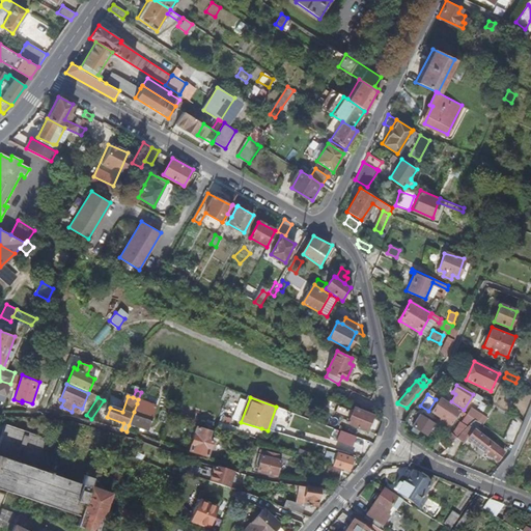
[(460,412),(440,399),(432,411),(441,417),(440,418),(452,425),(460,412)]
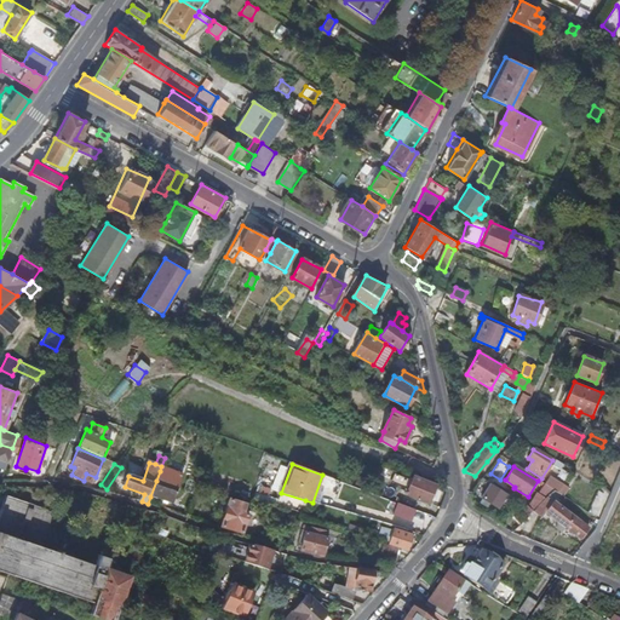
[(436,484),(414,476),(407,495),(430,504),(436,484)]
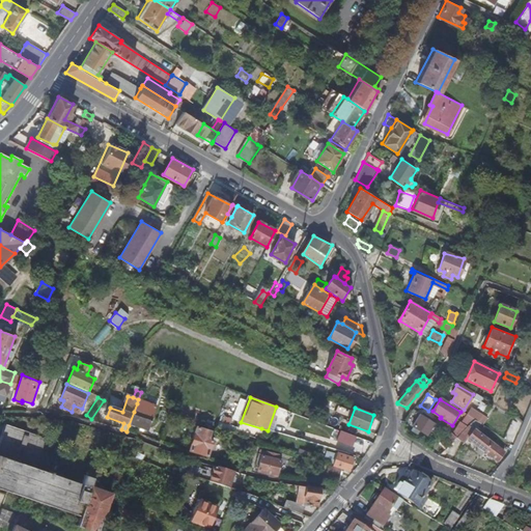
[(471,410),(467,416),(474,420),(479,414),(471,410)]
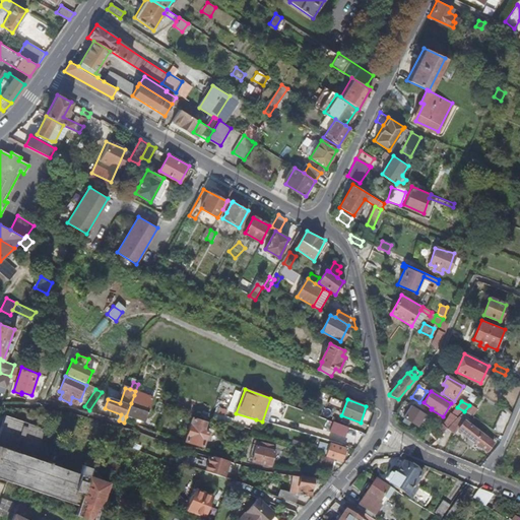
[(131,403),(126,416),(145,424),(148,414),(142,411),(142,408),(136,405),(131,403)]
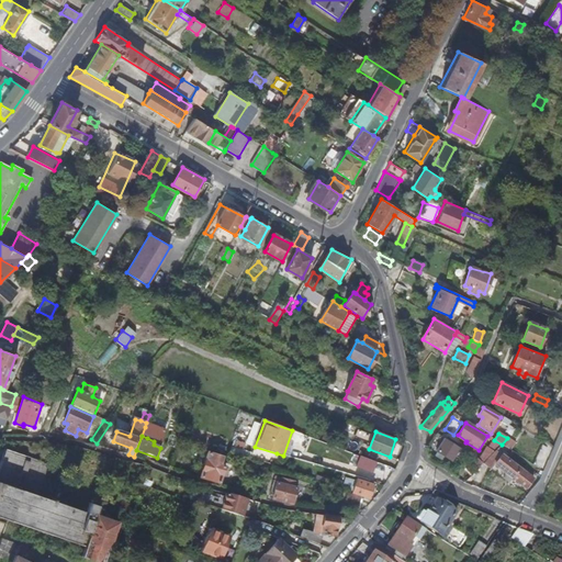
[(459,448),(444,437),(442,440),(439,445),(436,450),(451,460),(459,448)]
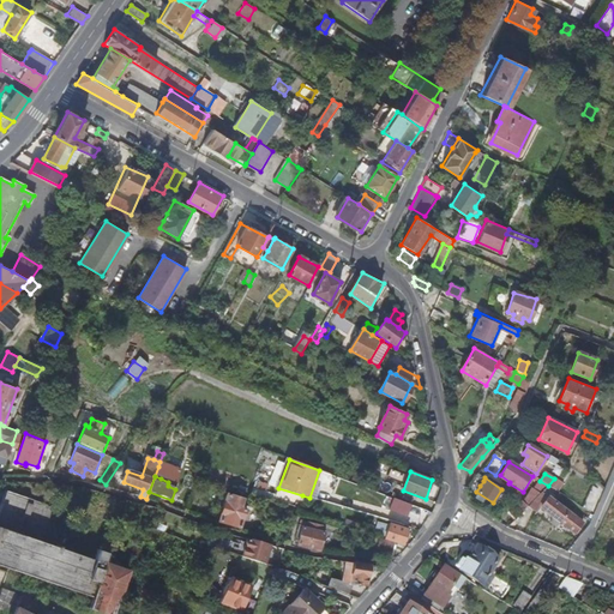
[(548,486),(540,481),(534,491),(540,494),(548,486)]
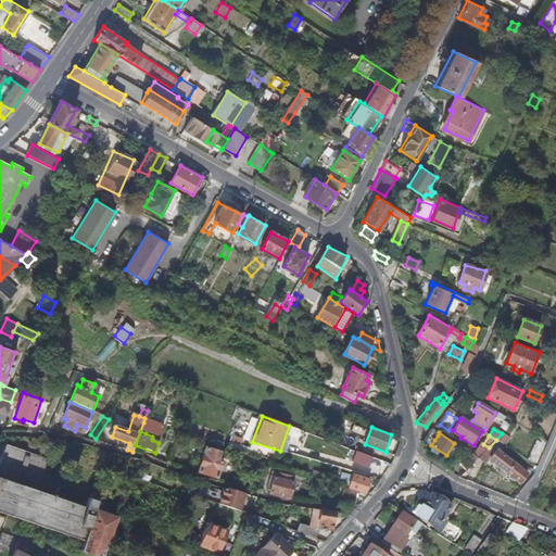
[(535,462),(542,443),(535,440),(528,459),(535,462)]
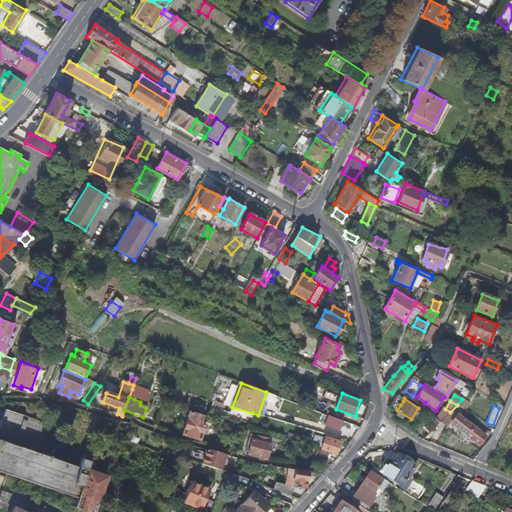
[(0,473),(97,507),(114,455),(94,448),(90,460),(82,458),(80,466),(63,461),(67,448),(53,443),(48,456),(33,450),(43,422),(4,408),(0,419),(0,473)]
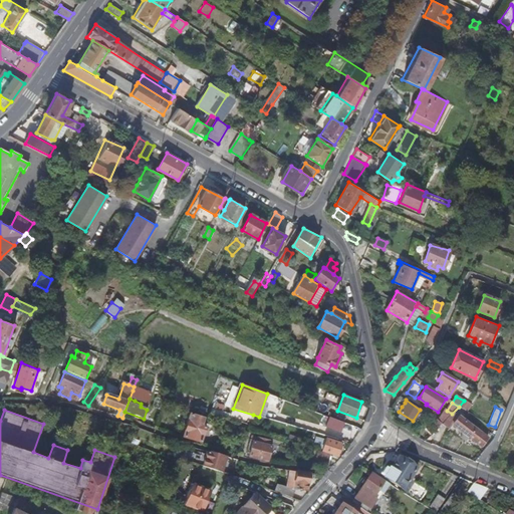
[(445,410),(437,421),(442,424),(452,414),(447,411),(445,410)]
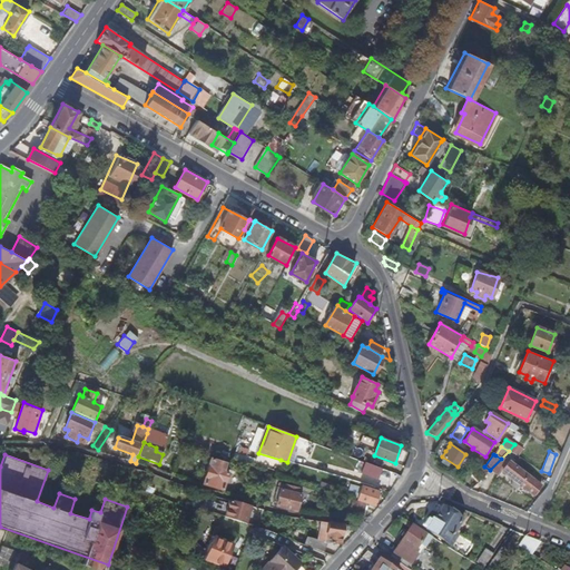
[(490,470),(488,472),(497,478),(500,472),(507,462),(501,459),(490,470)]
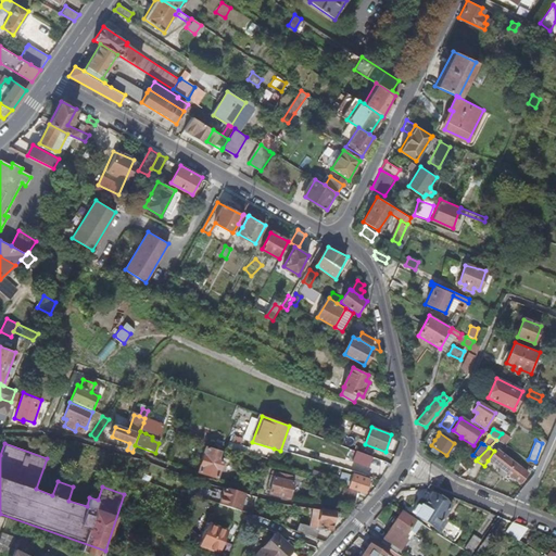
[(207,449),(200,472),(218,480),(225,464),(220,463),(223,454),(207,449)]
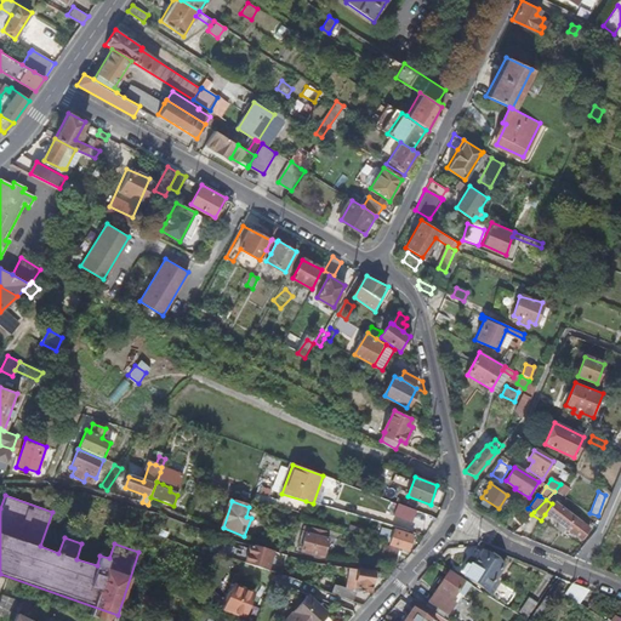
[(410,524),(415,511),(398,503),(393,518),(410,524)]
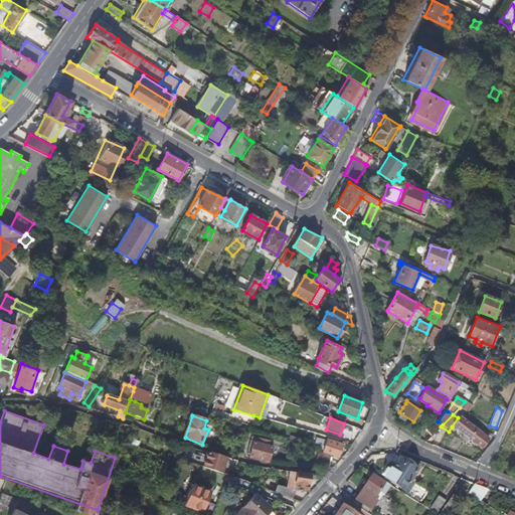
[(458,417),(452,426),(483,448),(488,439),(458,417)]
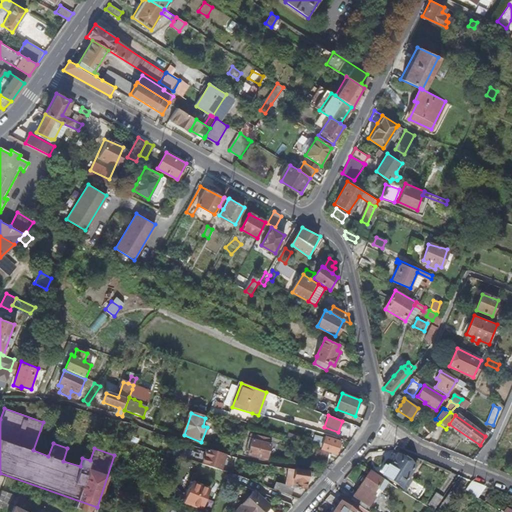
[(424,427),(429,432),(438,424),(440,422),(435,419),(434,418),(424,427)]
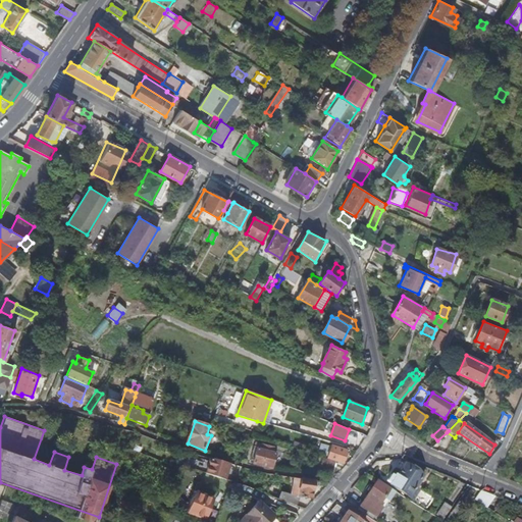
[(255,442),(250,462),(272,468),(277,449),(255,442)]
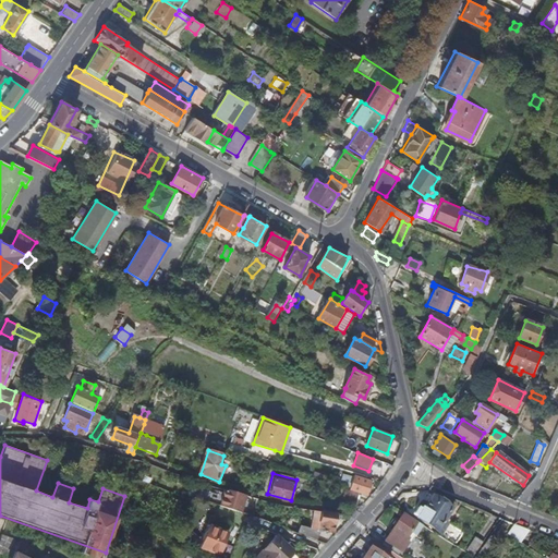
[(349,490),(366,496),(371,482),(353,476),(349,490)]
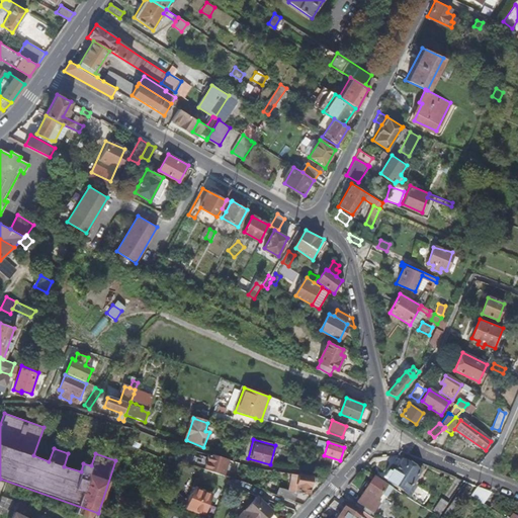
[(176,454),(174,461),(183,464),(186,464),(188,458),(176,454)]
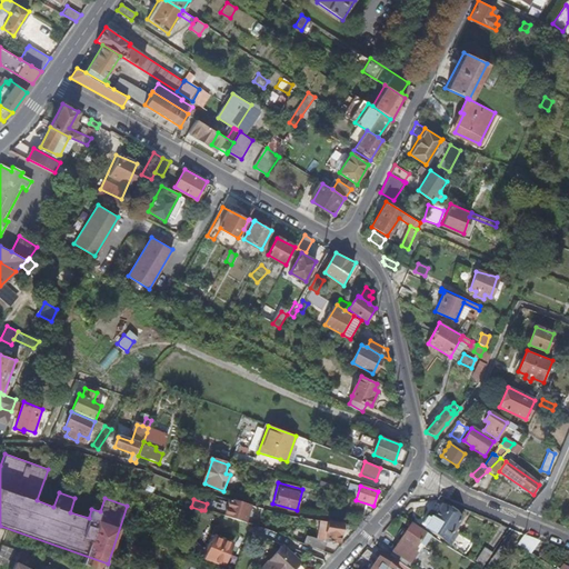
[(208,500),(207,503),(205,510),(247,523),(252,507),(231,501),(229,507),(222,505),(208,500)]
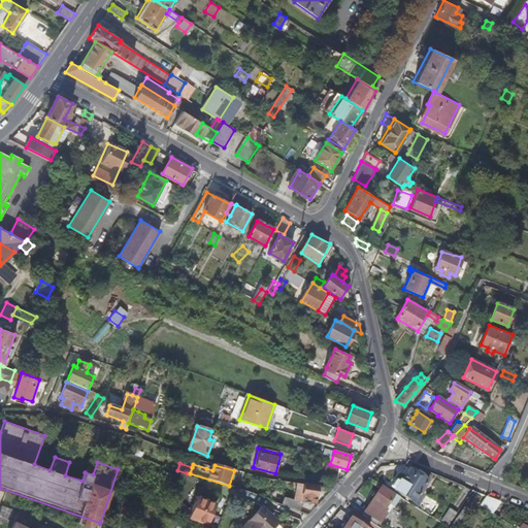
[(338,468),(326,465),(324,471),(336,475),(338,468)]
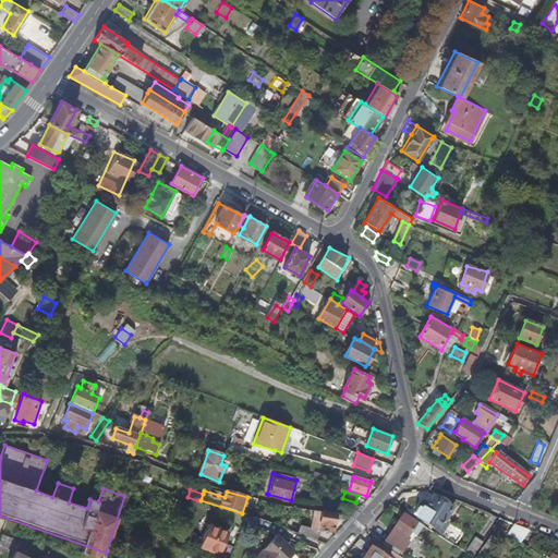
[(416,519),(443,533),(457,510),(434,498),(425,512),(422,510),(416,519)]
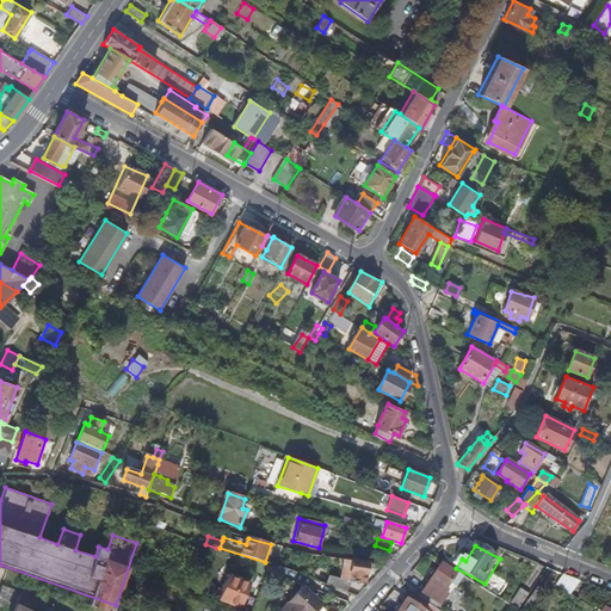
[(329,578),(327,585),(347,592),(352,581),(364,582),(366,562),(352,560),(350,580),(344,579),(329,578)]
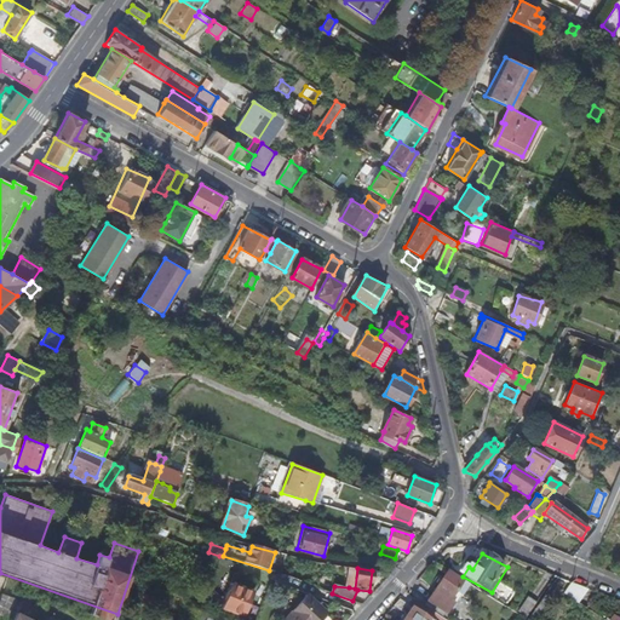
[(470,585),(448,570),(429,602),(448,614),(455,604),(452,601),(457,592),(463,596),(470,585)]
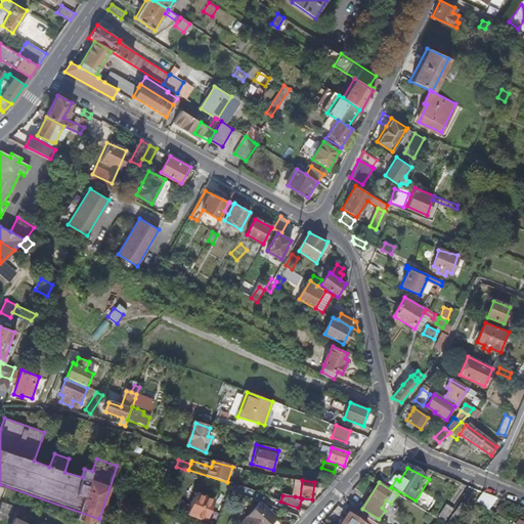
[(192,491),(184,514),(206,522),(214,498),(192,491)]
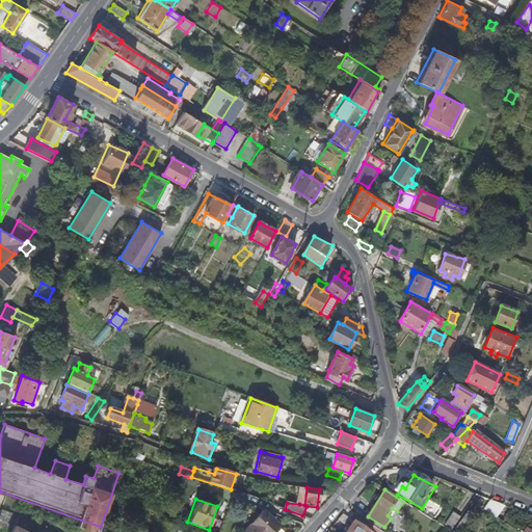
[(496,519),(503,505),(491,501),(484,510),(496,519)]
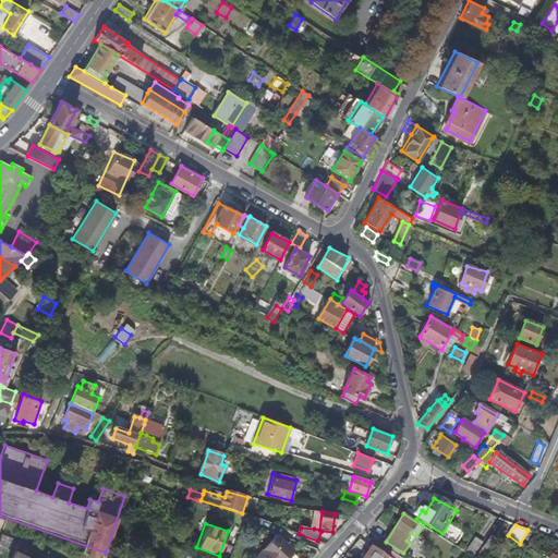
[(447,548),(450,544),(431,531),(428,535),(447,548)]
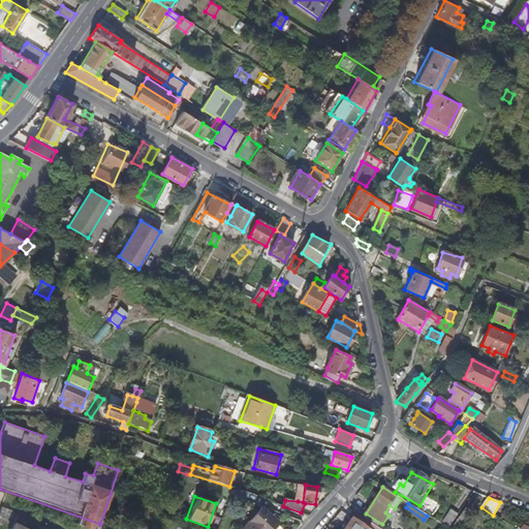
[(274,528),(281,522),(265,506),(245,526),(247,528),(274,528)]
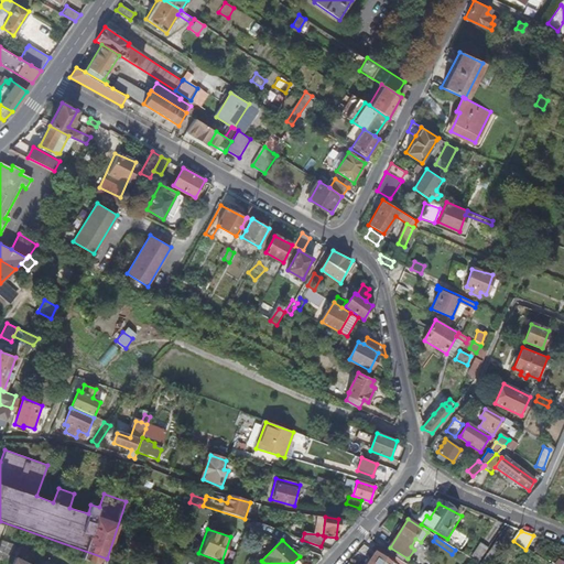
[(505,548),(497,542),(488,555),(496,561),(505,548)]
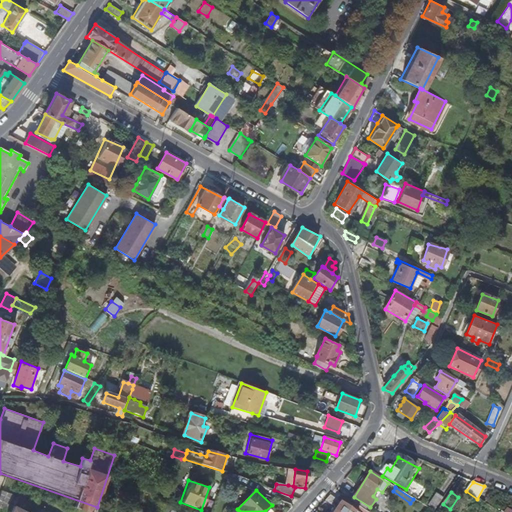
[(428,507),(436,511),(444,499),(437,494),(428,507)]
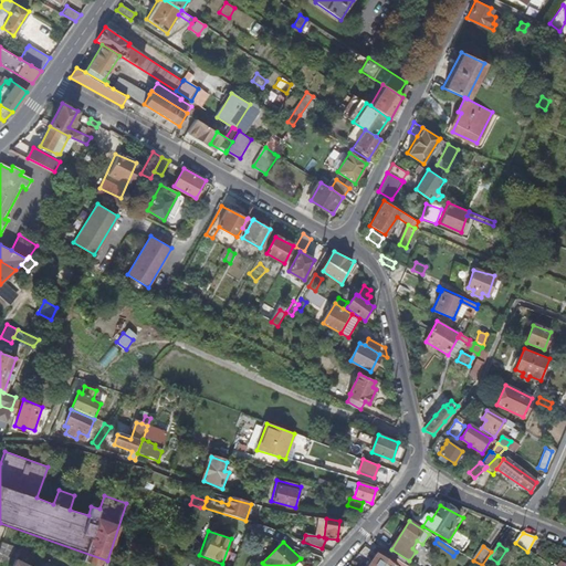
[(370,565),(369,565),(391,565),(365,548),(358,556),(370,565)]
